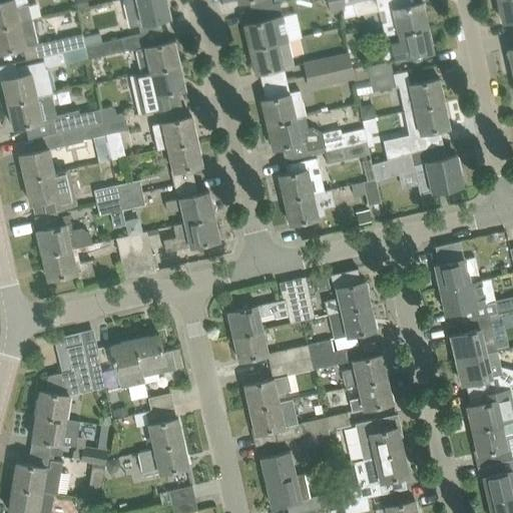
[(4,0),(0,1),(0,26),(32,19),(28,3),(16,6),(15,0),(4,0)]
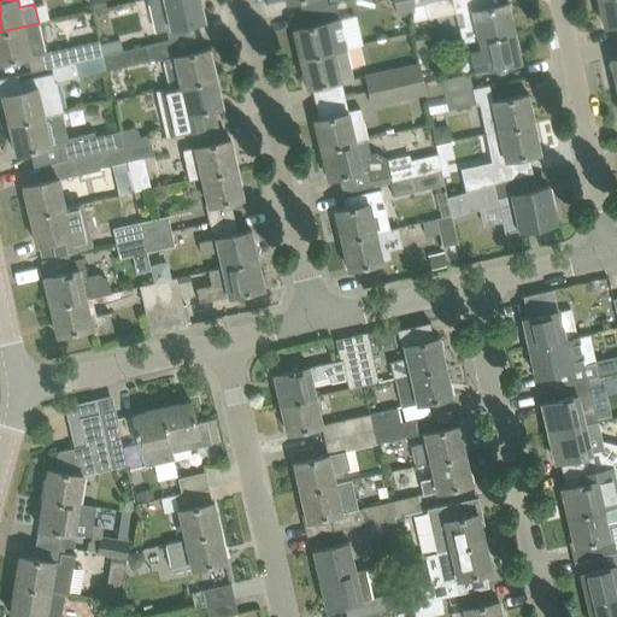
[(104,0),(89,0),(93,11),(106,7),(104,0)]
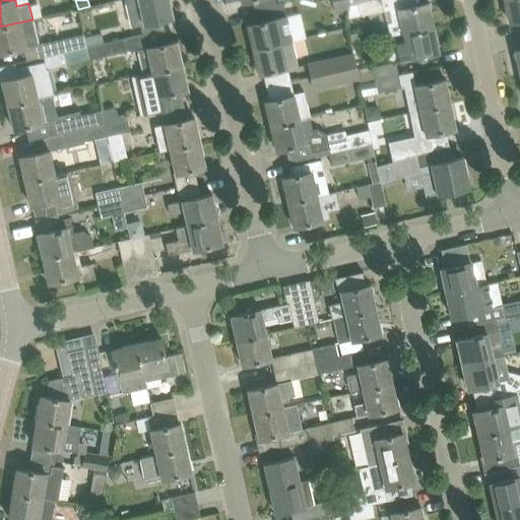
[(168,0),(125,0),(131,25),(141,23),(143,34),(164,28),(161,19),(172,16),(168,0)]
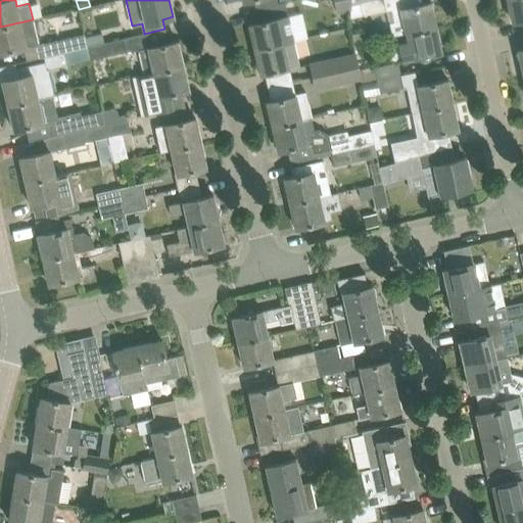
[(335,0),(338,13),(350,11),(351,4),(351,0),(335,0)]
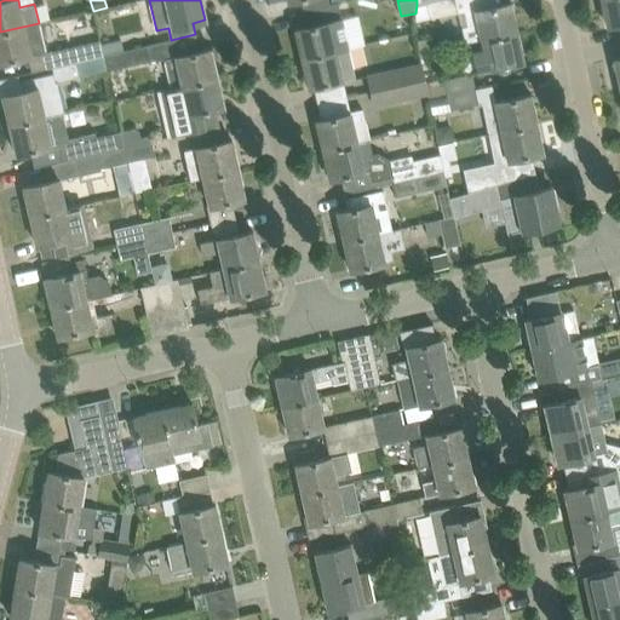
[(417,13),(415,22),(459,12),(455,0),(440,0),(417,5),(415,13),(417,13)]
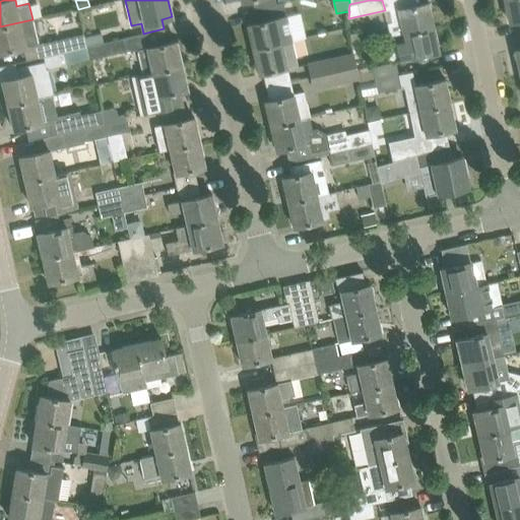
[(519,0),(505,0),(510,21),(519,18),(519,0)]
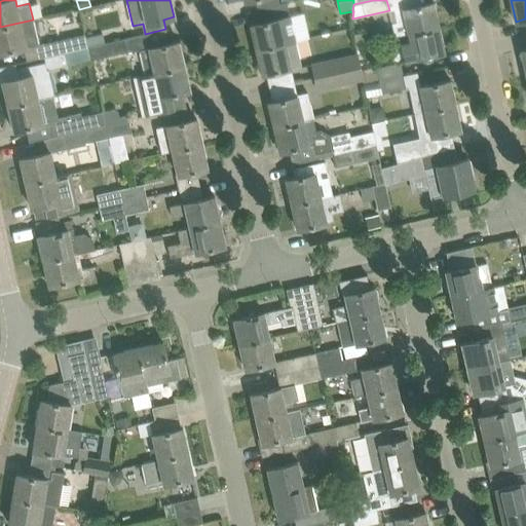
[(251,25),(257,49),(296,40),(287,2),(278,3),(258,8),(261,23),(251,25)]
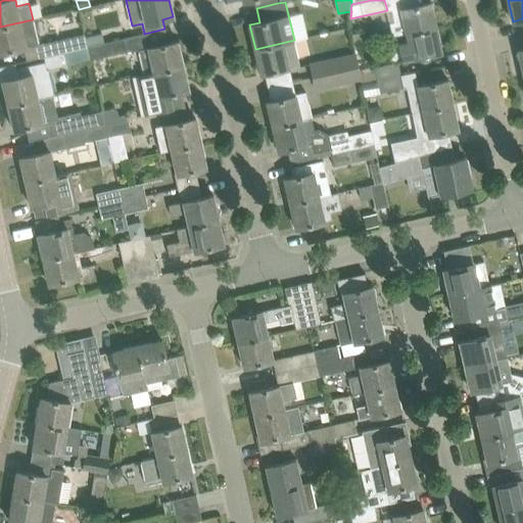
[(431,2),(386,12),(392,36),(397,35),(436,27),(431,2)]
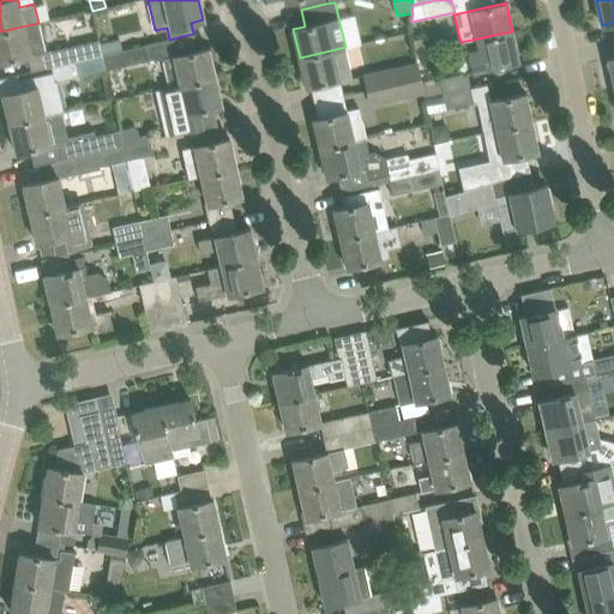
[(38,23),(0,31),(0,61),(46,52),(38,23)]
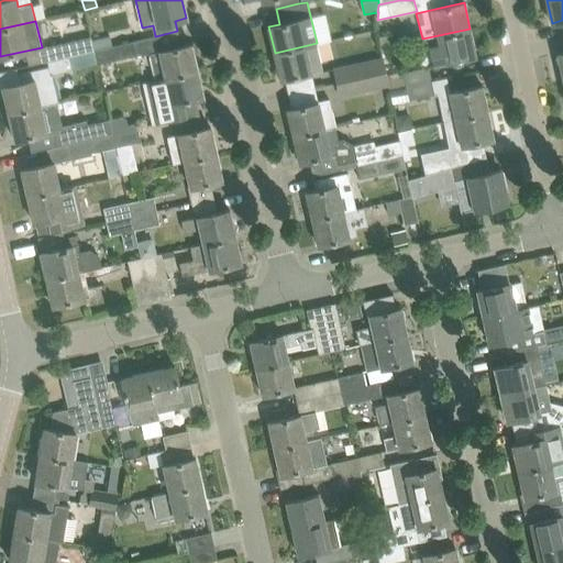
[(470,29),(428,37),(433,65),(475,55),(470,29)]
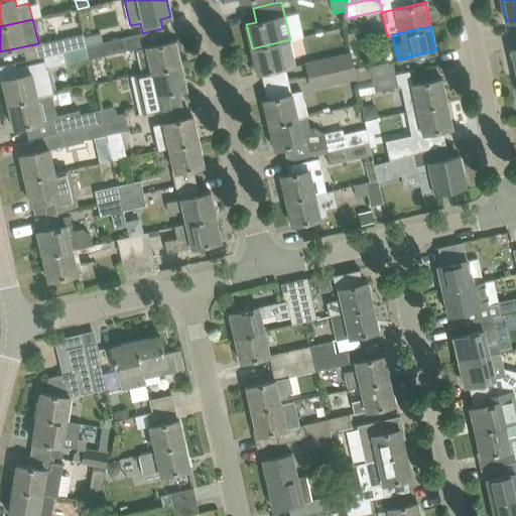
[(83,33),(43,42),(46,54),(62,50),(62,51),(86,46),(83,36),(83,33)]
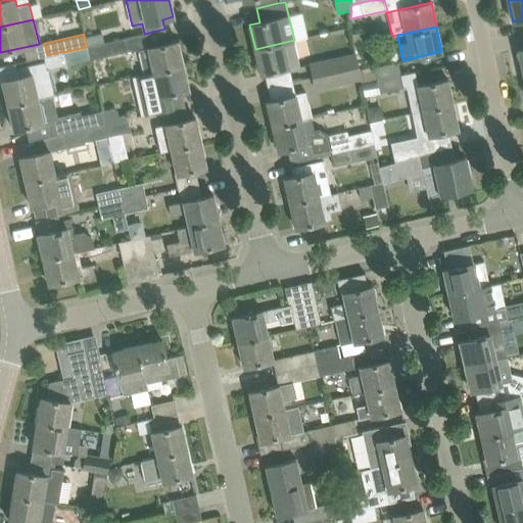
[(102,34),(84,37),(87,47),(104,43),(102,34)]
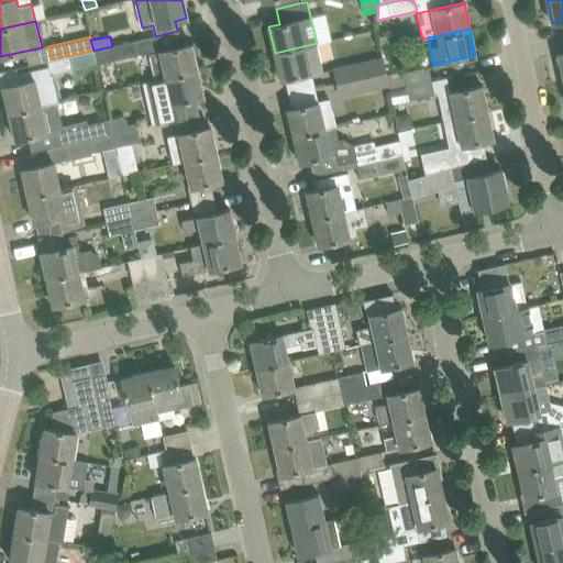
[(112,46),(94,51),(96,63),(136,54),(154,50),(152,37),(112,46)]
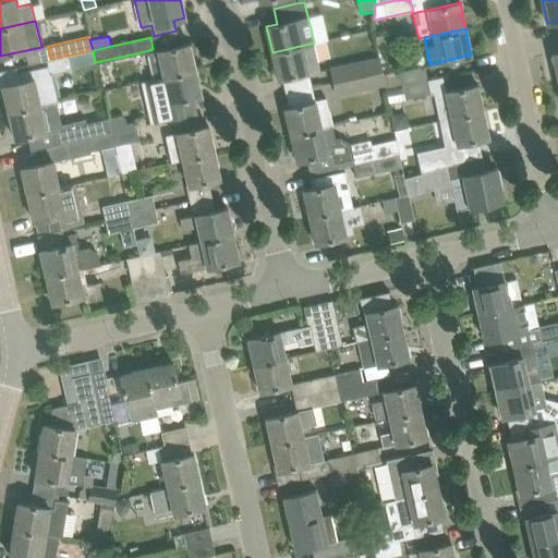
[(314,43),(273,52),(278,79),(289,76),(292,92),(312,86),(308,71),(319,69),(314,43)]
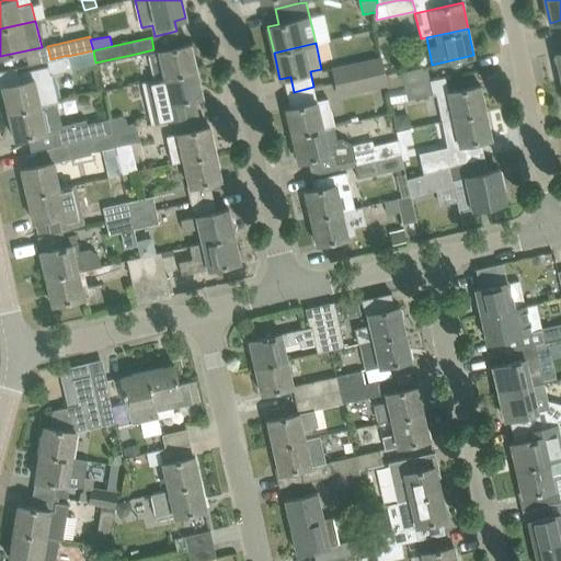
[(142,81),(142,82),(164,78),(197,70),(191,44),(159,52),(149,54),(155,79),(142,81)]
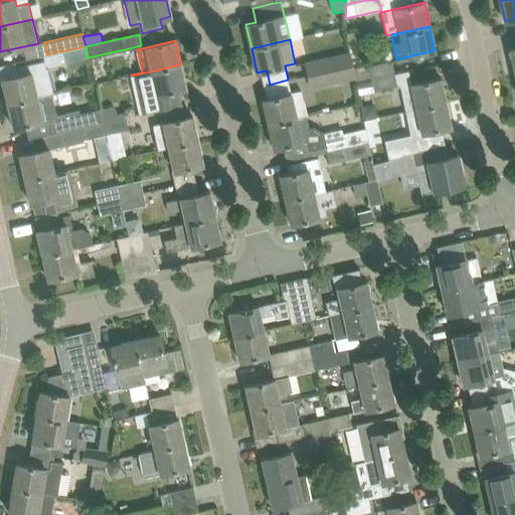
[(86,46),(62,51),(65,62),(88,57),(86,46)]
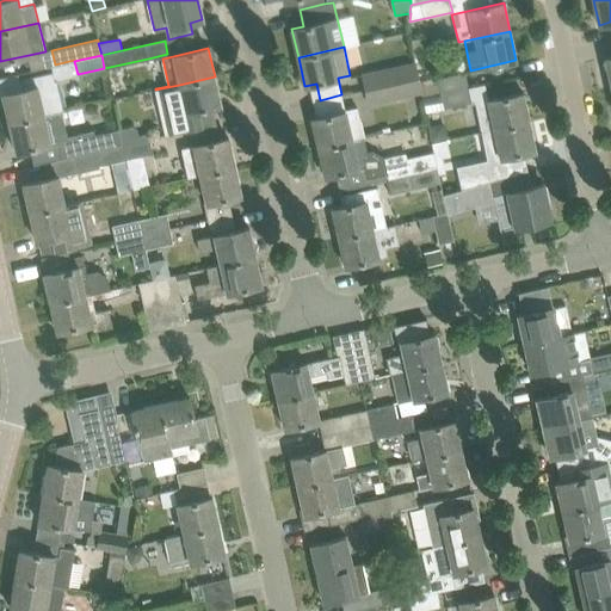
[(414,60),(360,73),(364,90),(419,78),(414,60)]
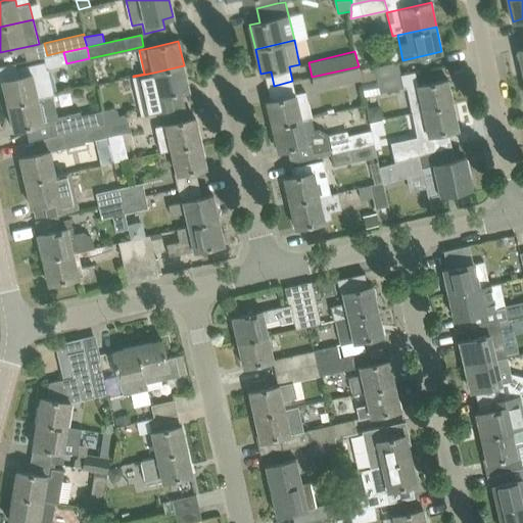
[(2,81),(8,105),(38,98),(52,95),(54,95),(48,61),(17,67),(19,77),(2,81)]
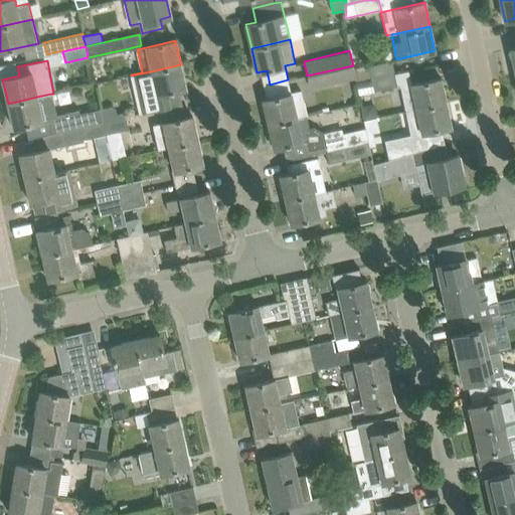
[(392,61),(355,69),(358,81),(372,78),(395,73),(392,61)]
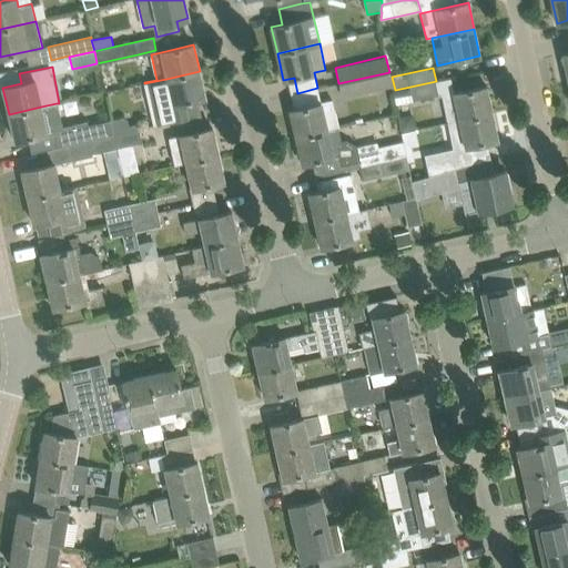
[(166,79),(144,83),(150,110),(156,109),(160,122),(174,120),(174,121),(198,115),(194,100),(205,98),(200,71),(166,79)]
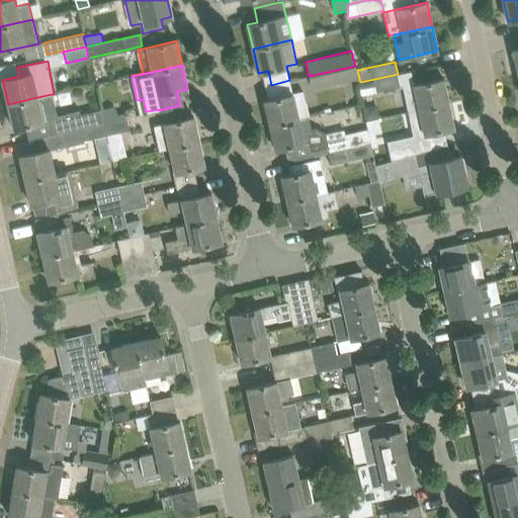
[(355,66),(309,76),(312,87),(358,78),(355,66)]
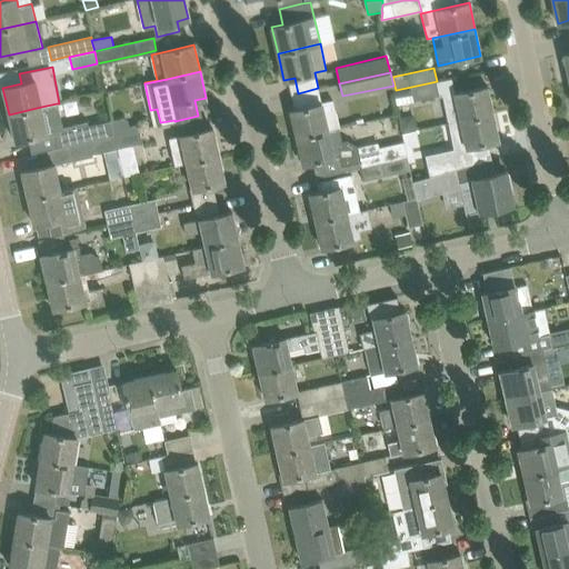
[(411,87),(396,90),(396,91),(411,88),(415,100),(440,95),(437,81),(411,87)]
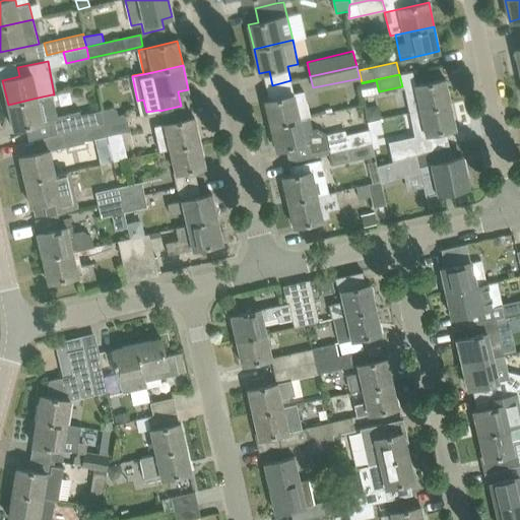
[(445,79),(404,87),(409,113),(450,104),(445,79)]
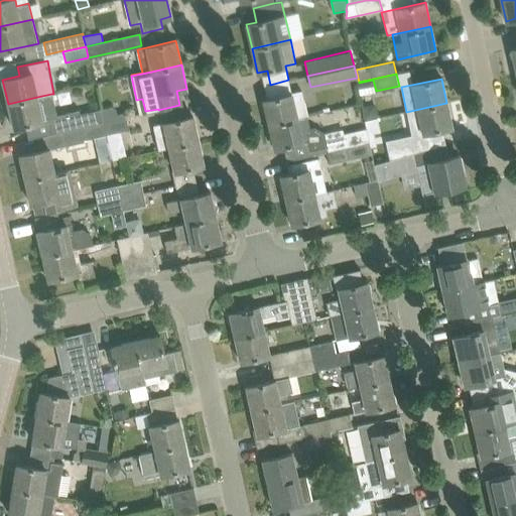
[(263,100),(269,124),(307,116),(301,92),(291,95),(291,94),(263,100)]
